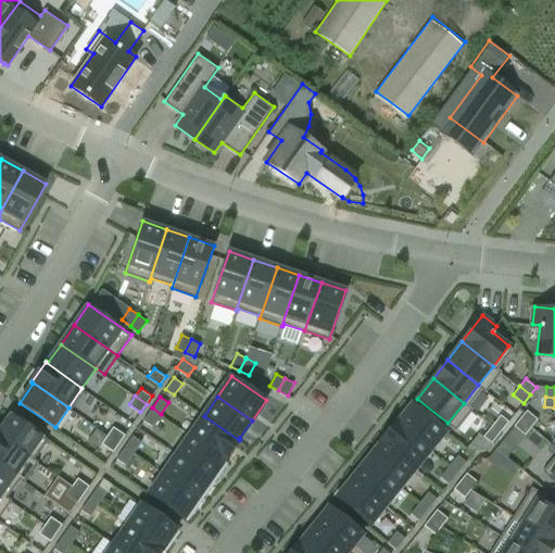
[(396,423),(430,450),(445,430),(413,404),(399,422),(398,422),(396,423)]
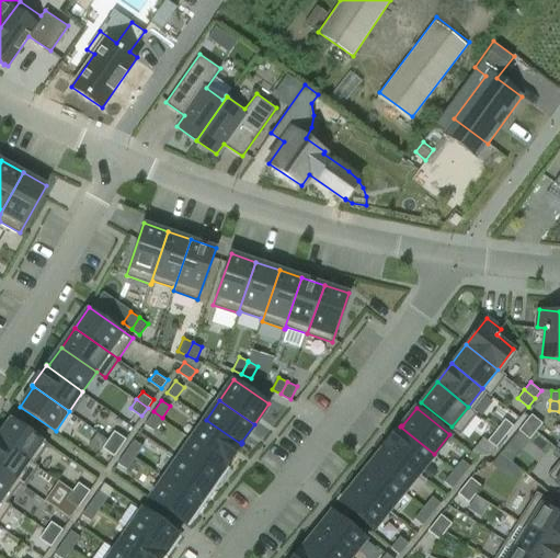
[(162,418),(153,411),(145,423),(155,430),(162,418)]
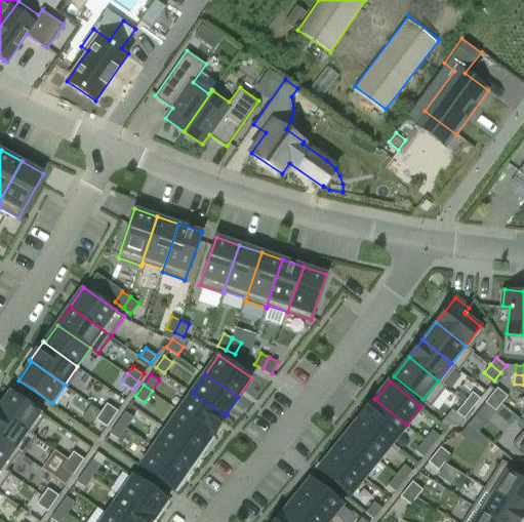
[(491,394),(501,402),(508,395),(497,387),(491,394)]
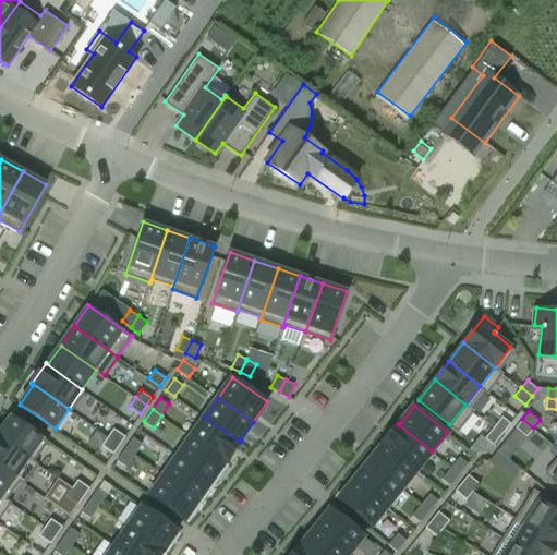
[(12,414),(0,431),(0,435),(35,459),(48,441),(12,414)]
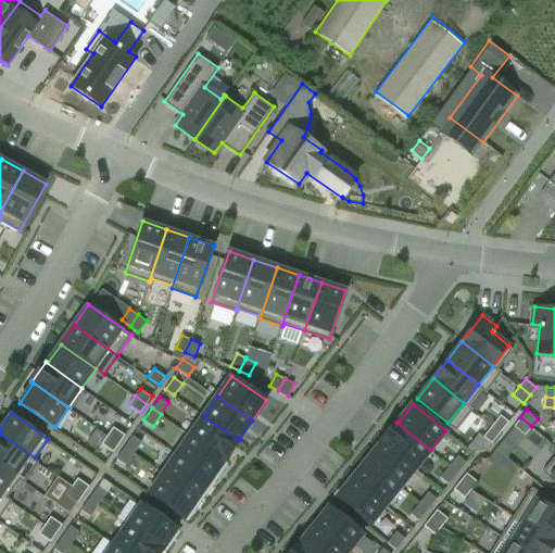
[(492,425),(501,431),(509,420),(501,414),(492,425)]
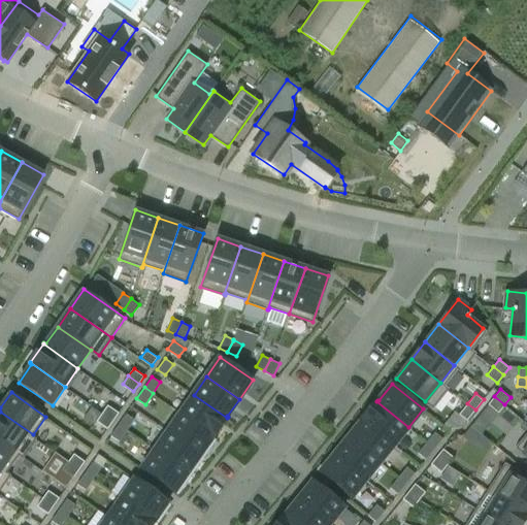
[(194,395),(180,413),(215,436),(227,418),(194,395)]
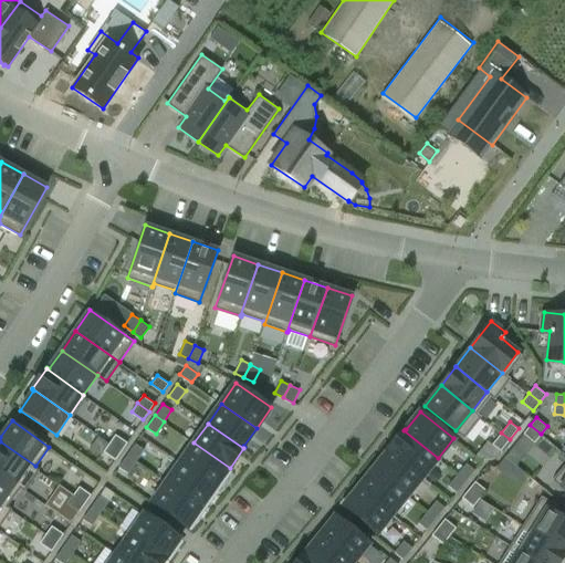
[(541,434),(530,425),(523,433),(534,441),(541,434)]
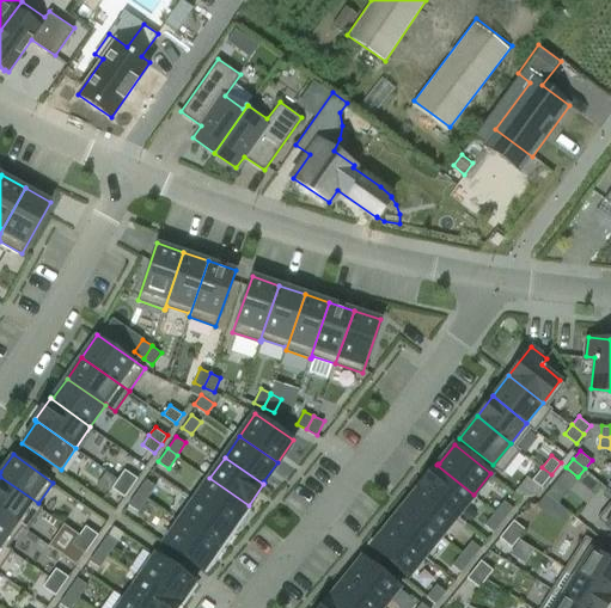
[(474,495),(437,465),(420,484),(457,514),(474,495)]
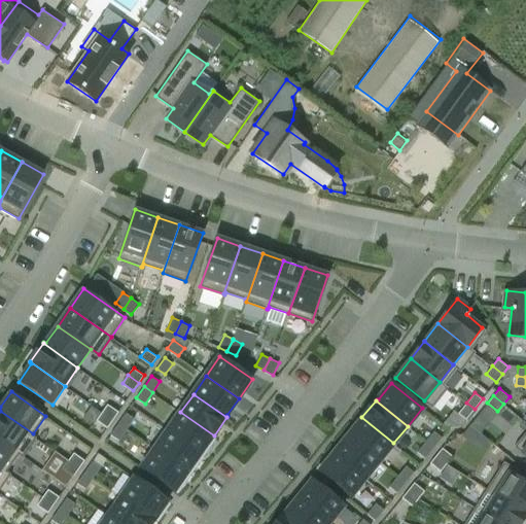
[(475,409),(466,403),(458,413),(466,419),(475,409)]
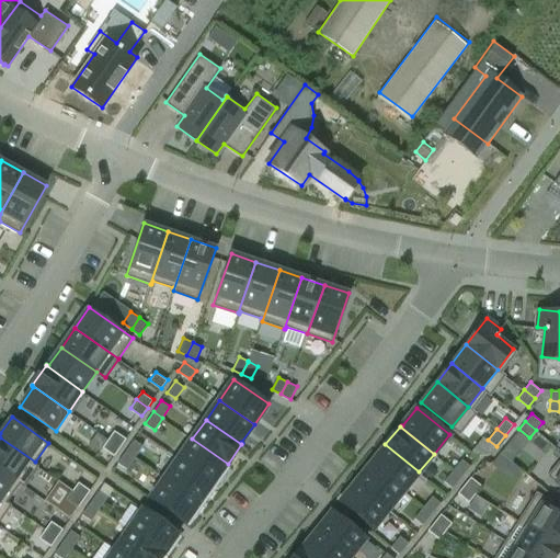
[(115,430),(109,439),(121,446),(126,437),(115,430)]
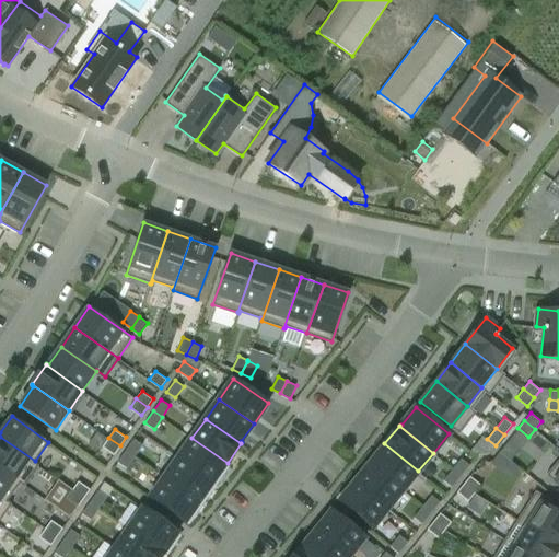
[(0,466),(22,483),(25,485),(39,464),(35,461),(0,437),(0,466)]
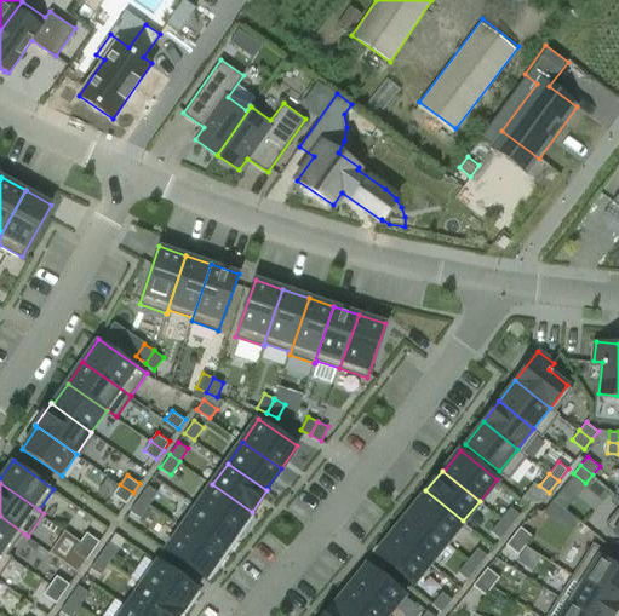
[(127,502),(133,493),(120,484),(114,493),(127,502)]
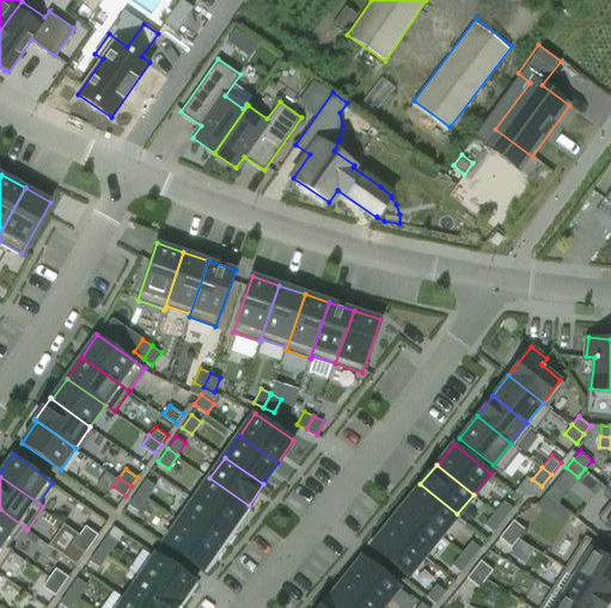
[(146,478),(138,491),(147,497),(157,485),(146,478)]
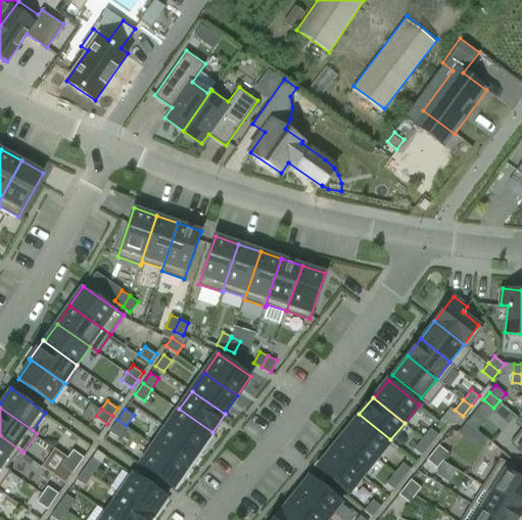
[(212,432),(179,409),(167,427),(198,450),(210,432),(211,433),(212,432)]
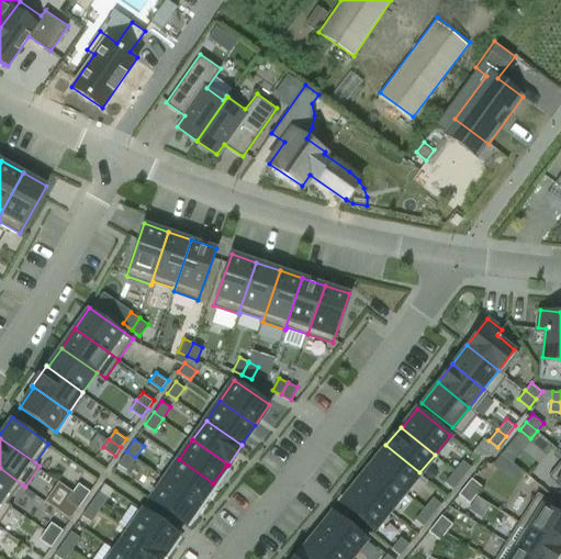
[(419,472),(385,445),(385,446),(386,447),(372,465),(404,491),(419,472)]
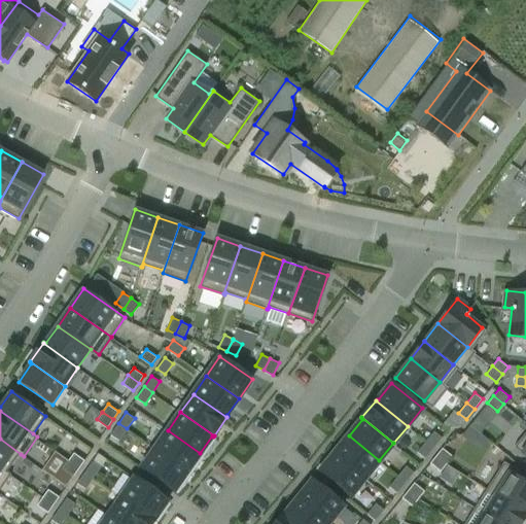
[(119,440),(127,428),(118,423),(111,433),(119,440)]
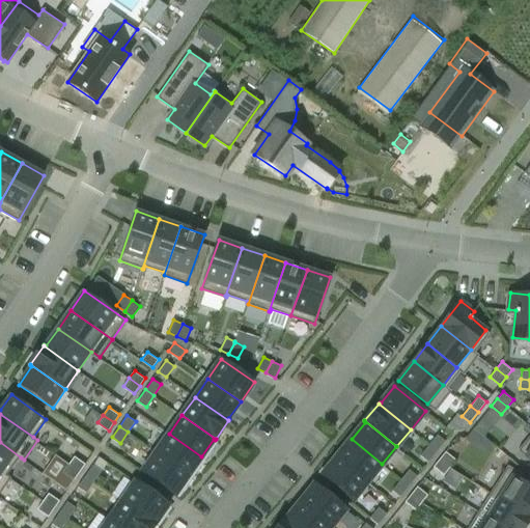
[(169,434),(157,451),(189,474),(201,456),(169,434)]
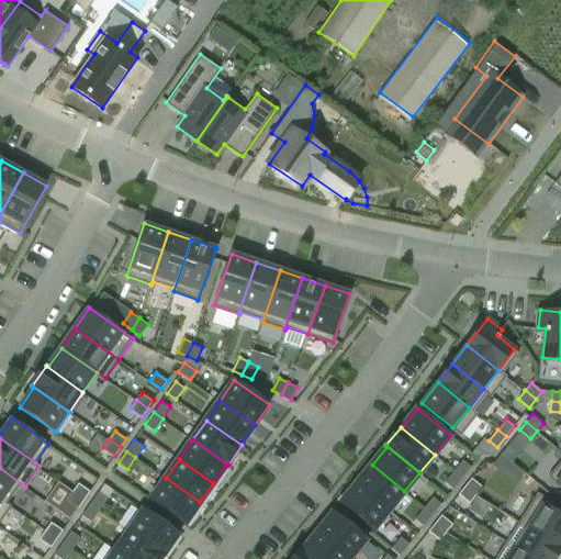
[(463,459),(455,470),(462,477),(472,466),(463,459)]
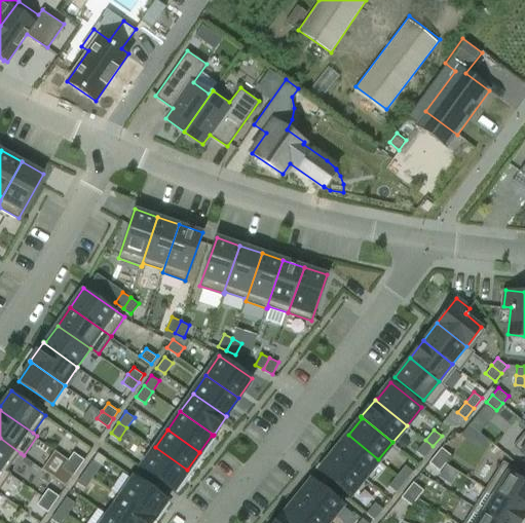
[(365,477),(378,459),(348,435),(334,452),(365,477)]
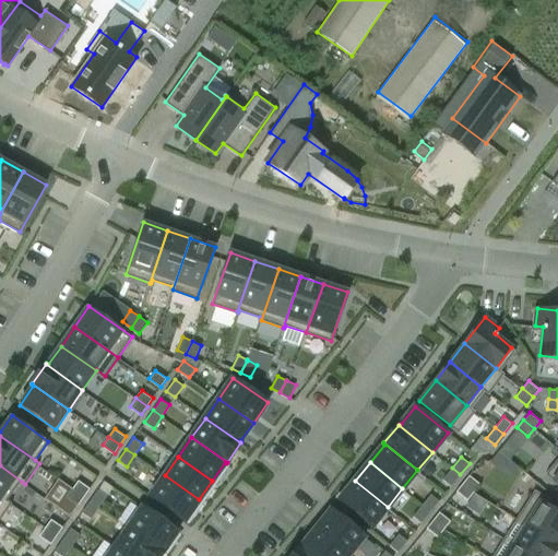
[(0,465),(0,493),(3,496),(9,500),(22,482),(0,465)]
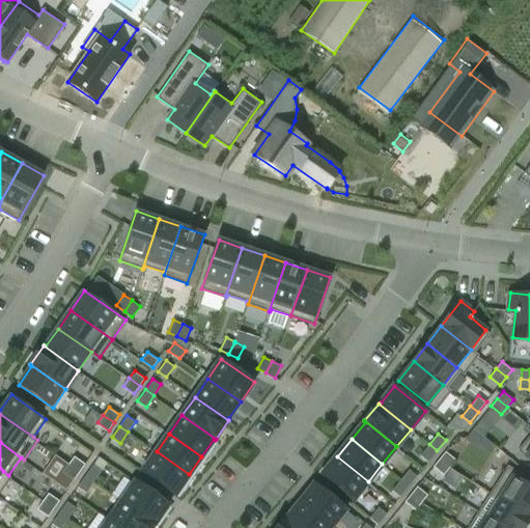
[(437,450),(429,444),(420,454),(428,461),(437,450)]
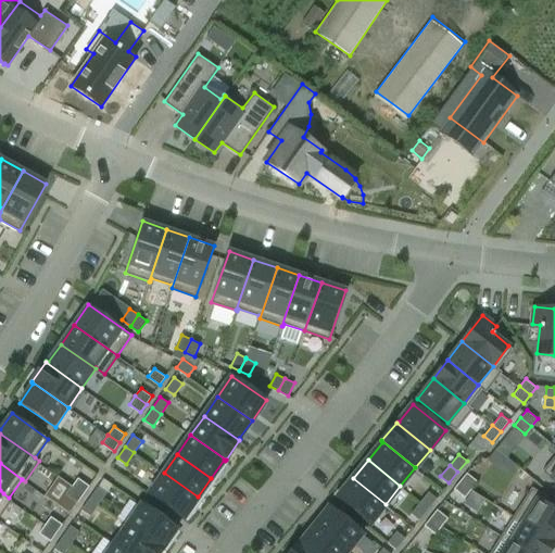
[(467,472),(461,479),(471,488),(478,480),(467,472)]
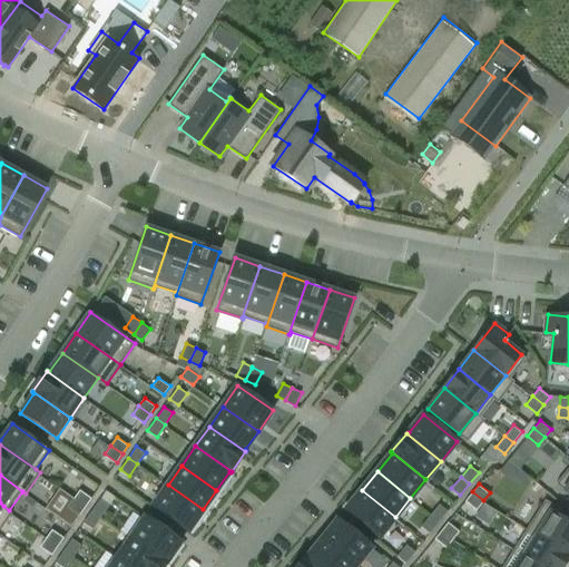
[(188,530),(203,509),(168,485),(154,506),(188,530)]
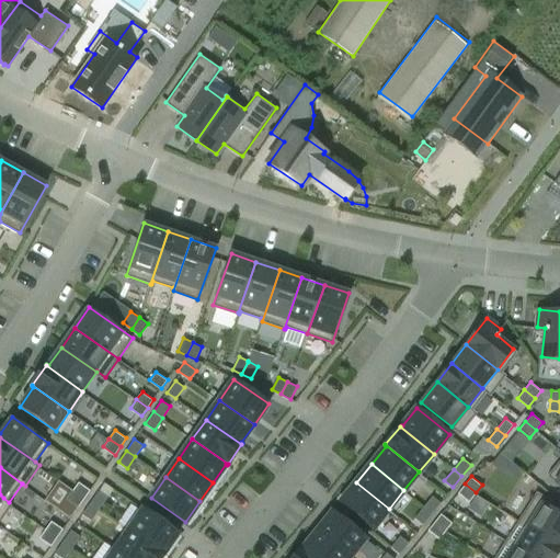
[(79,481),(73,490),(84,498),(91,490),(79,481)]
